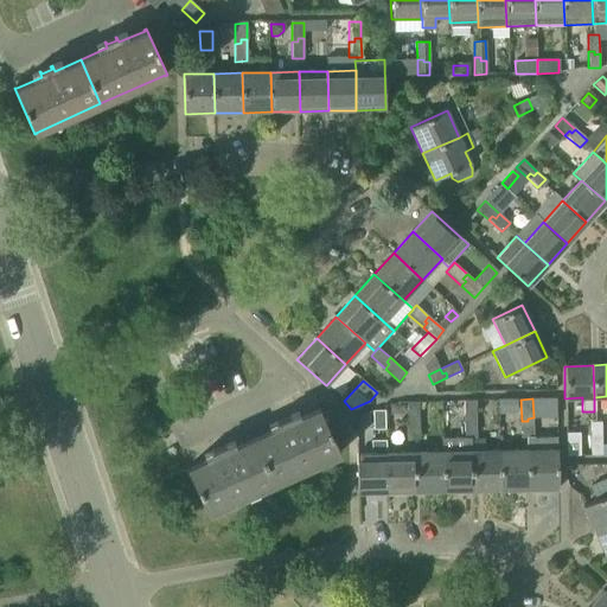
[(470,419),(477,419),(475,400),(464,401),(464,421),(471,421),(470,419)]
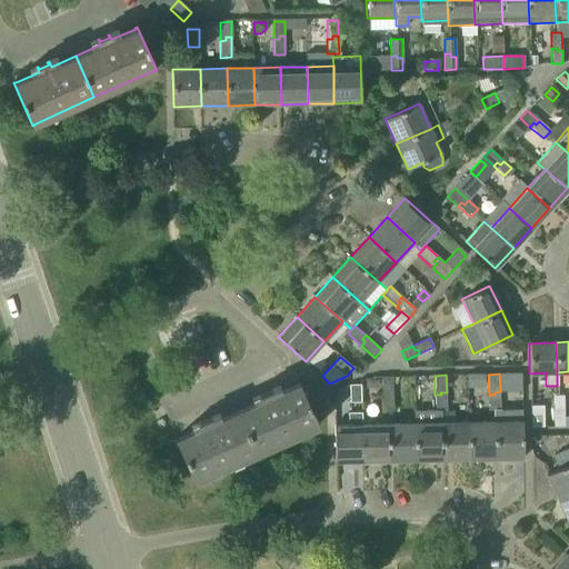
[(387,391),(392,391),(392,377),(381,377),(381,396),(387,396),(387,391)]
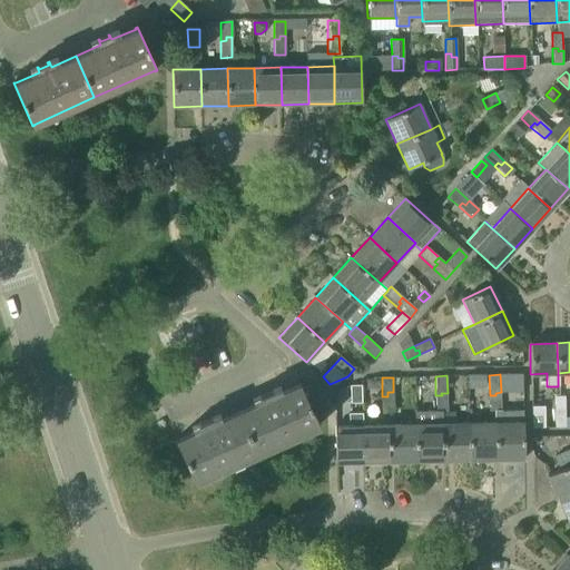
[(312,411),(302,390),(300,383),(297,384),(297,385),(274,395),(272,391),(271,391),(272,394),(262,397),(261,395),(259,395),(262,401),(238,412),(256,453),(316,426),(317,426),(318,426),(312,411)]
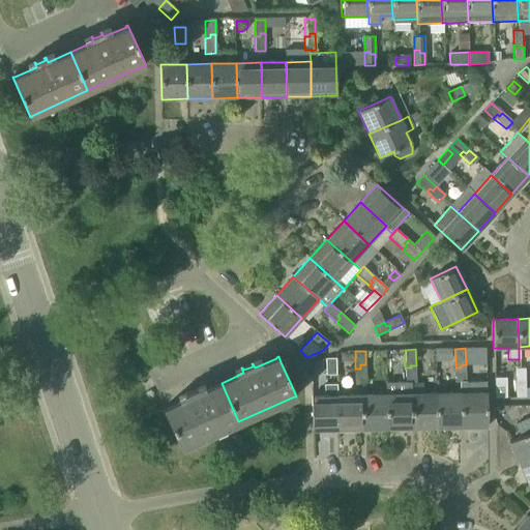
[(283,361),(281,362),(290,382),(292,381),(292,382),(303,377),(294,356),(283,361)]
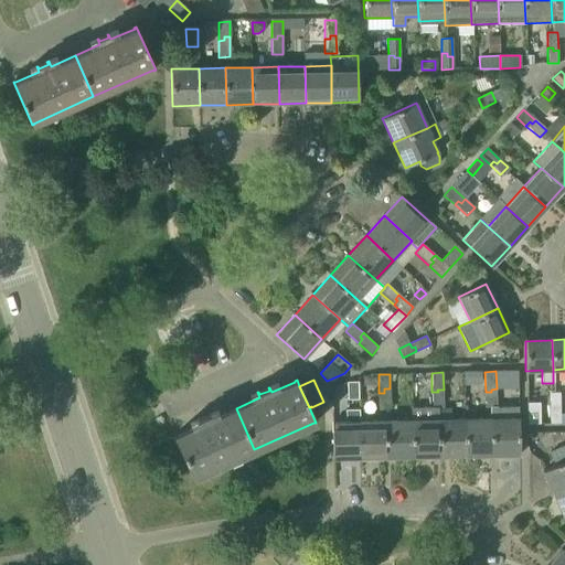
[(358,382),(347,382),(347,400),(358,400),(358,382)]
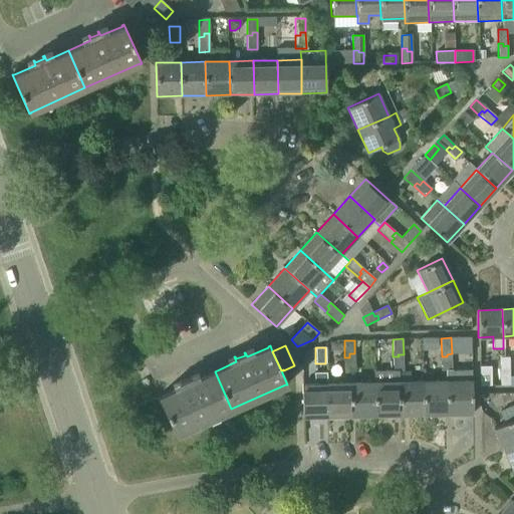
[(349,357),(344,357),(345,372),(355,372),(354,353),(349,353),(349,357)]
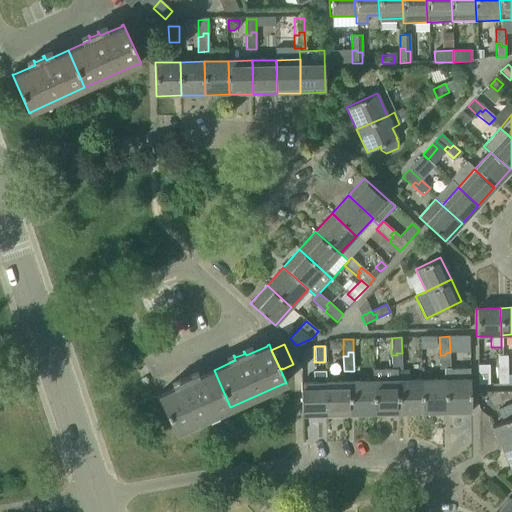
[(445,355),(440,355),(440,370),(445,370),(450,370),(450,369),(450,352),(445,353),(445,355)]
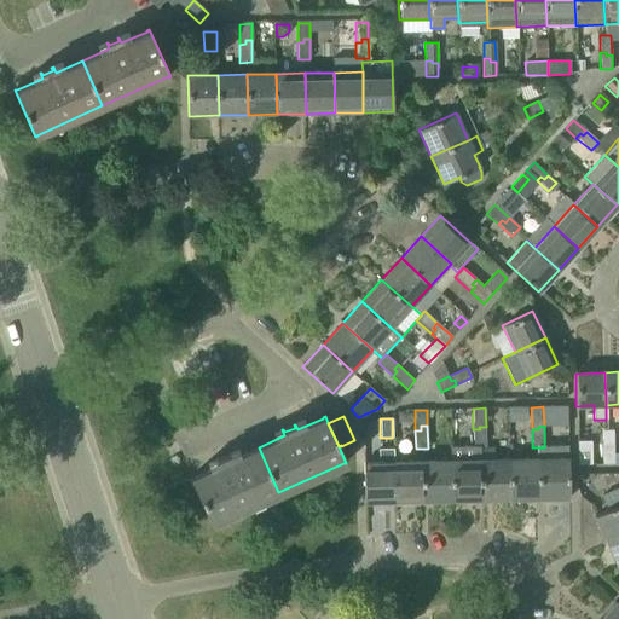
[(486,449),(486,427),(479,427),(480,429),(473,429),(474,447),(480,447),(480,450),(486,449)]
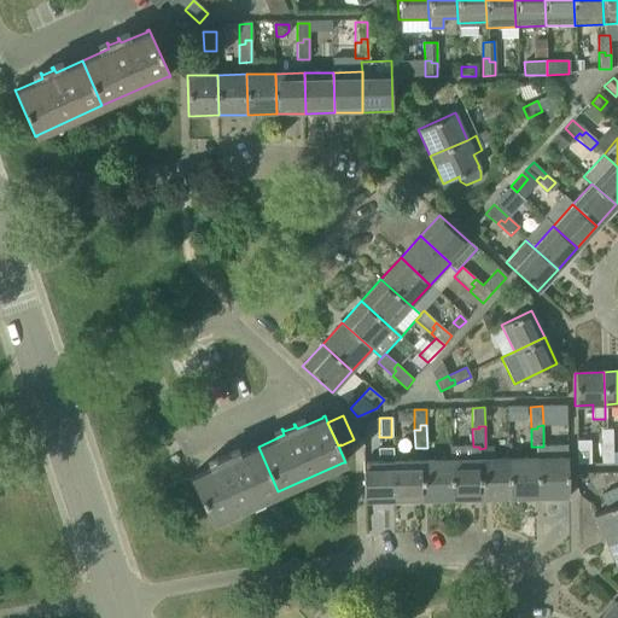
[(606,447),(612,447),(612,430),(600,430),(601,450),(606,450),(606,447)]
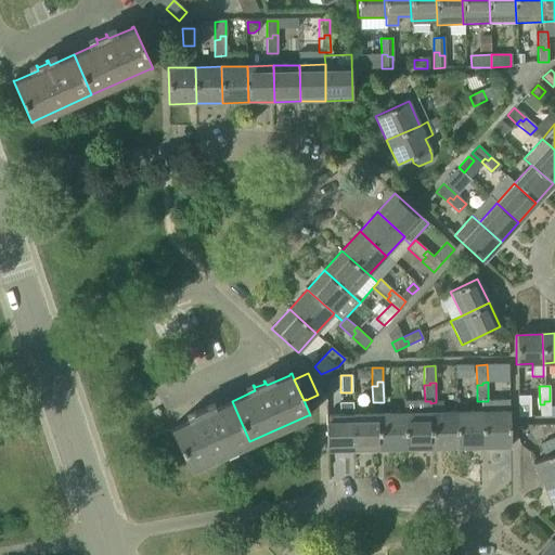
[(530,396),(517,396),(518,417),(530,417),(530,396)]
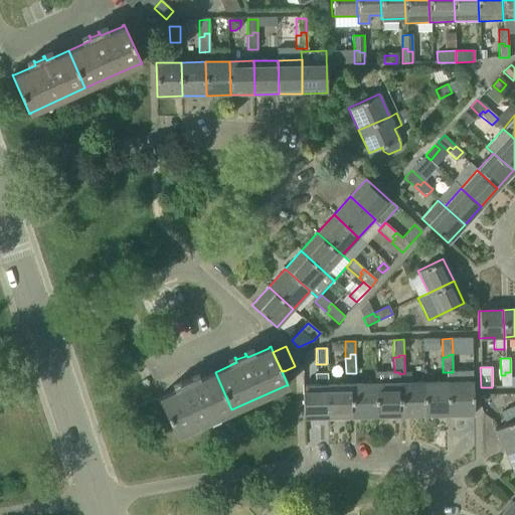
[(473,370),(453,371),(453,372),(448,372),(448,382),(449,415),(474,415),(473,381),(473,370)]
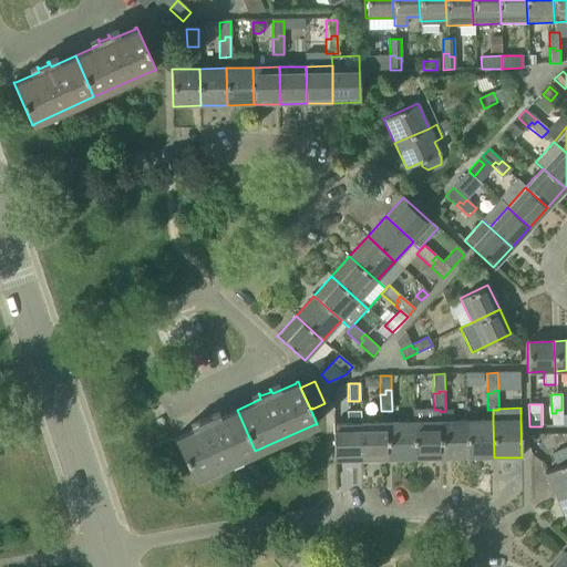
[(255,451),(237,410),(212,421),(209,415),(208,416),(209,419),(200,423),(199,421),(198,421),(200,426),(176,437),(176,436),(174,436),(194,480),(196,478),(195,478),(255,451)]
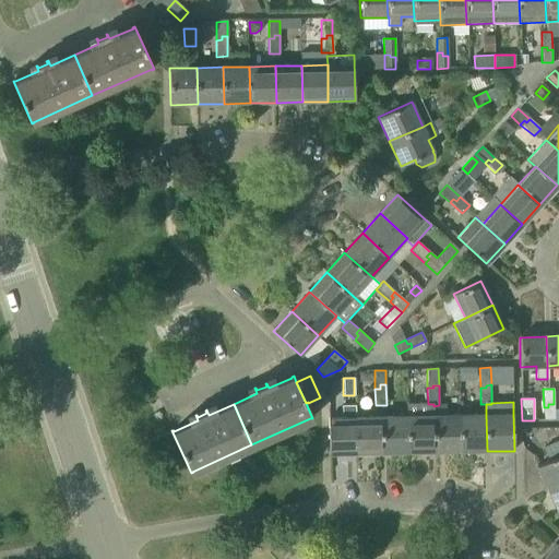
[(433,404),(428,404),(407,405),(407,416),(408,453),(435,452),(433,416),(433,406),(433,404)]
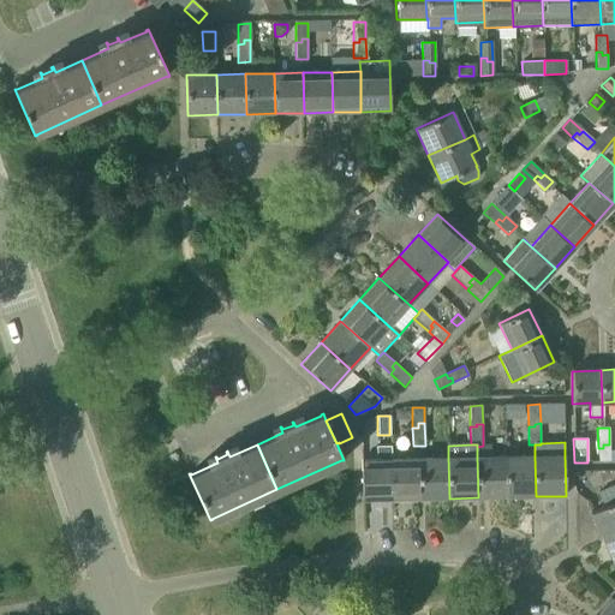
[(610,461),(609,451),(609,445),(603,445),(603,448),(598,448),(598,461),(610,461)]
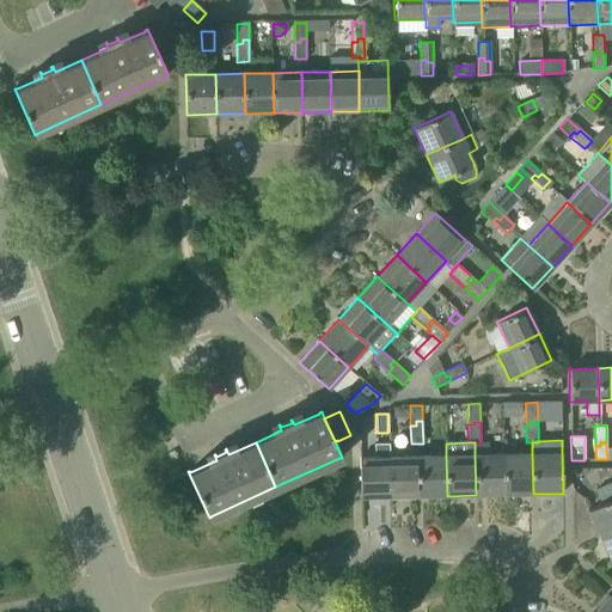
[(390,497),(389,457),(389,444),(374,444),(375,458),(360,458),(361,497),(390,497)]
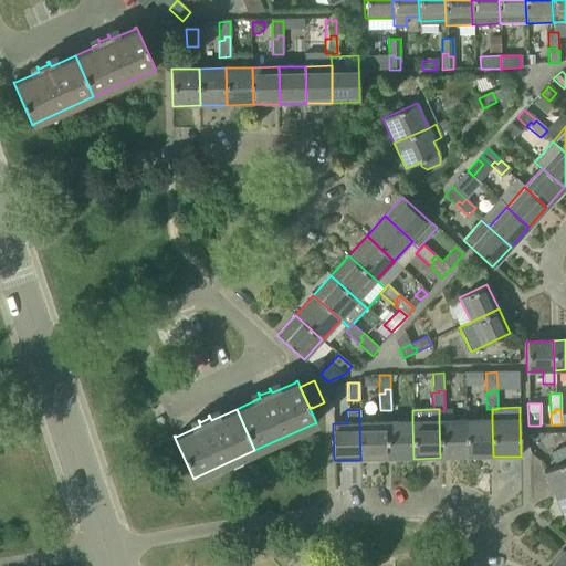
[(467,458),(465,420),(439,421),(440,458),(467,458)]
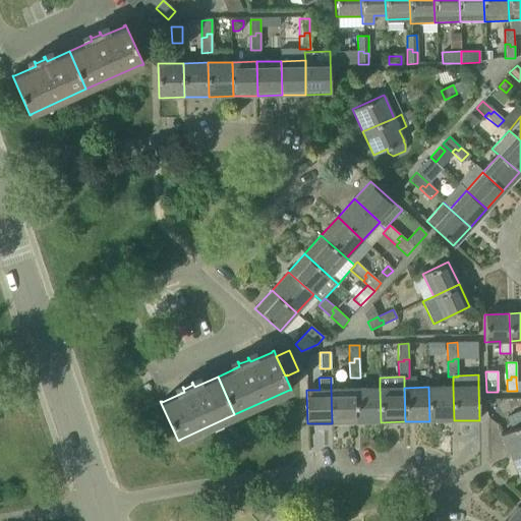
[(453,387),(428,387),(429,421),(454,420),(453,387)]
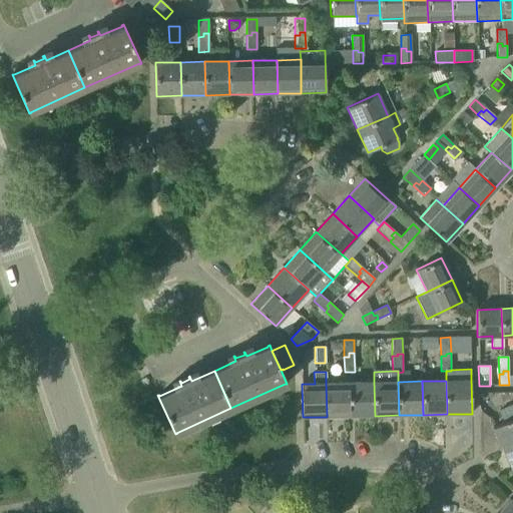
[(375,416),(374,382),(350,383),(351,416),(375,416)]
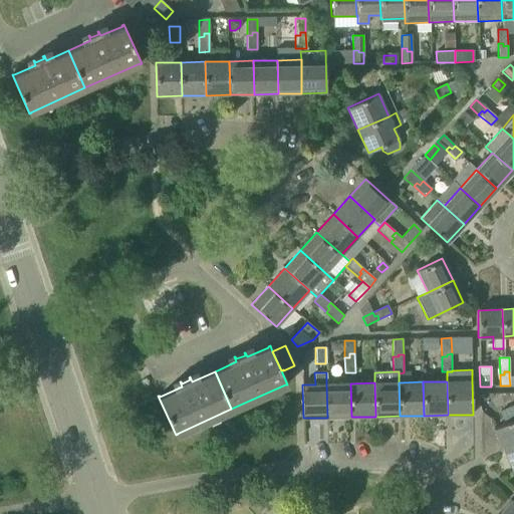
[(351,417),(350,383),(326,383),(327,418),(351,417)]
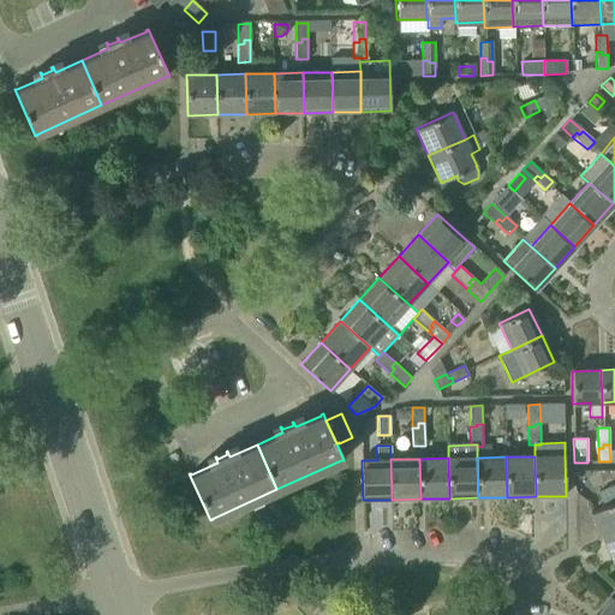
[(603,541),(614,535),(614,484),(607,489),(613,503),(591,513),(603,541)]
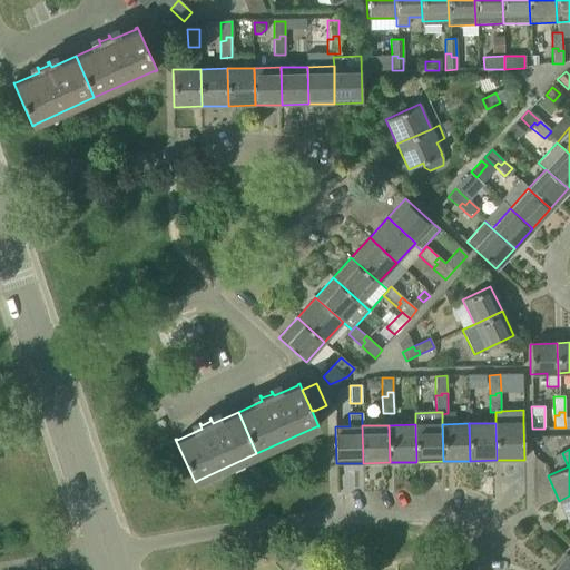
[(569,495),(559,501),(569,526),(569,495)]
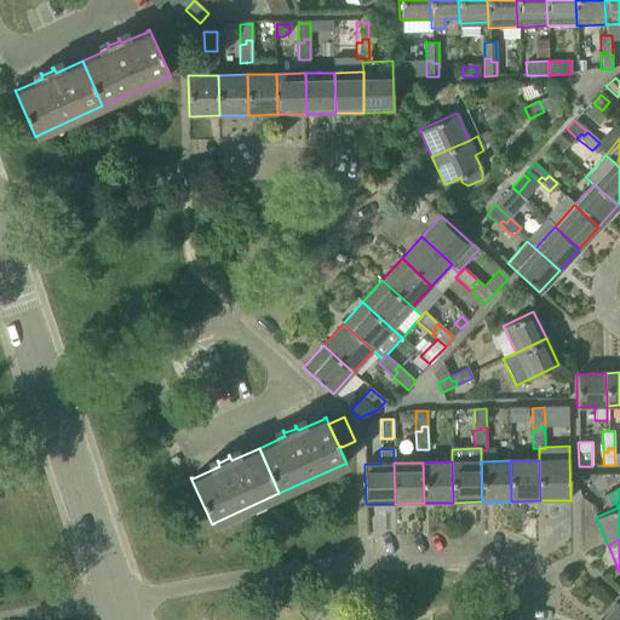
[(601,619),(619,619),(619,606),(616,603),(601,619)]
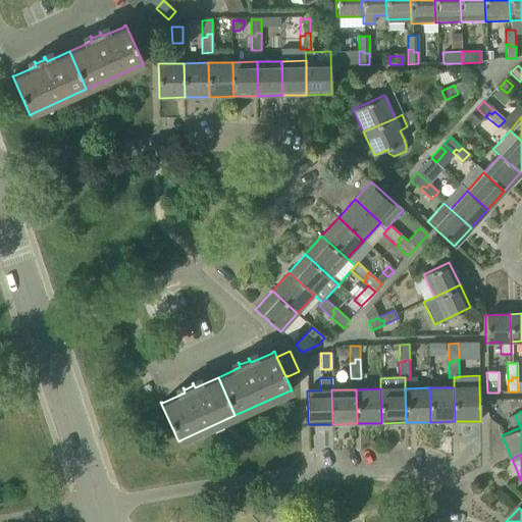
All buildings are outlined.
